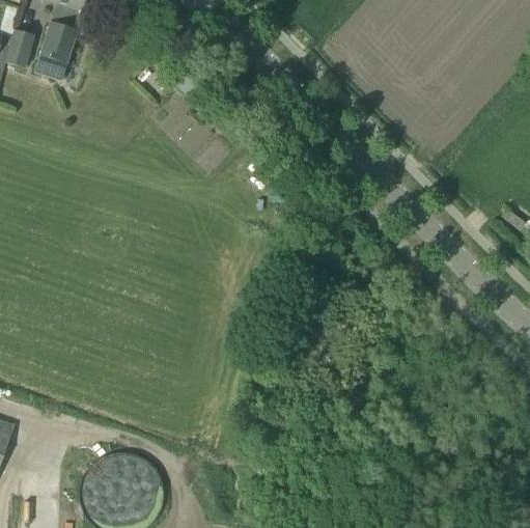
[(60,80),(66,61),(77,26),(74,25),(80,5),(83,6),(85,0),(56,0),(33,71),(60,80)]
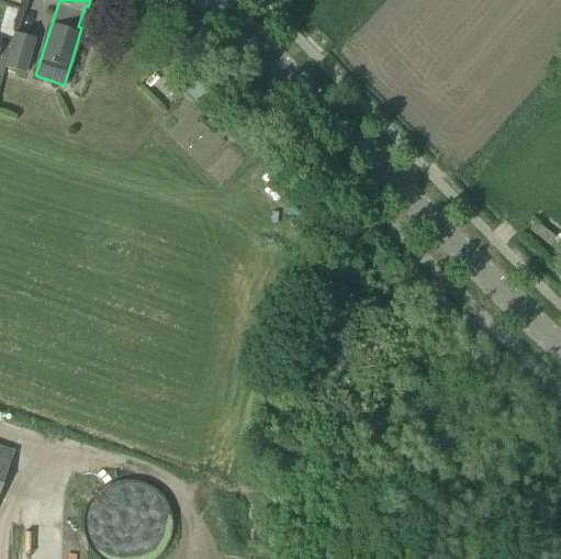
[(13,38),(6,65),(27,70),(36,35),(15,30),(13,38)]
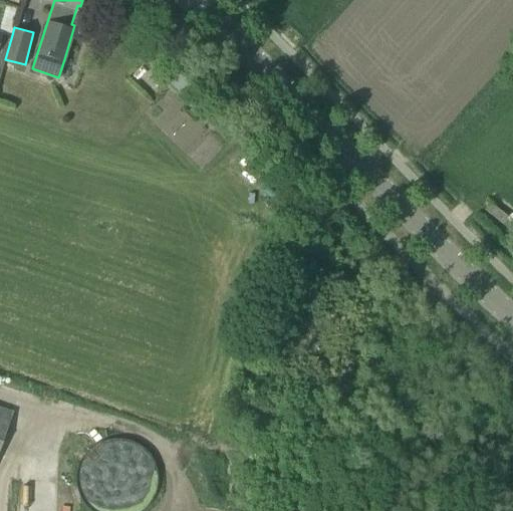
[(0,31),(0,76),(5,59),(12,35),(0,31)]
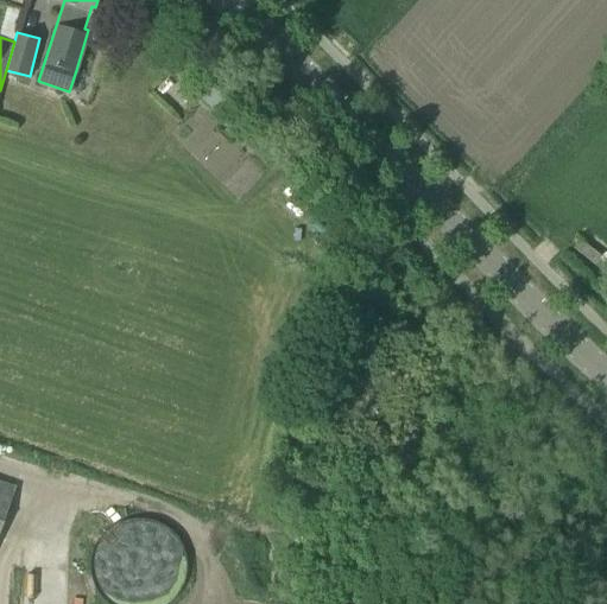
[(240,135),(246,129),(265,148),(273,140),(254,121),(257,119),(216,80),(201,96),(240,135)]
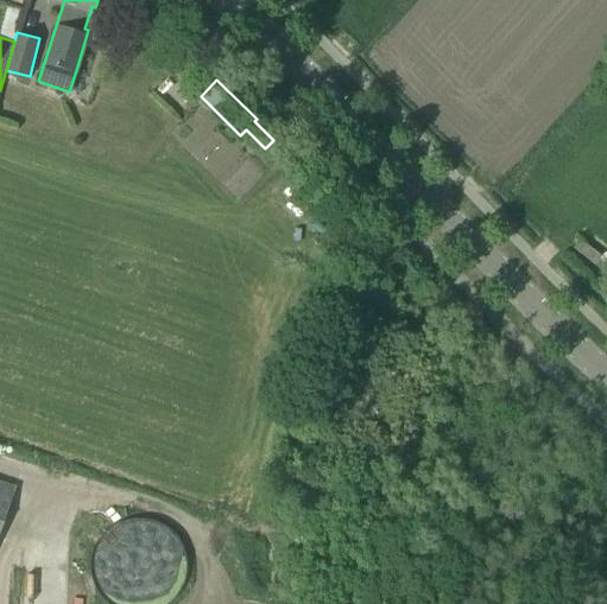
[(0,482),(0,527),(14,488),(0,482)]
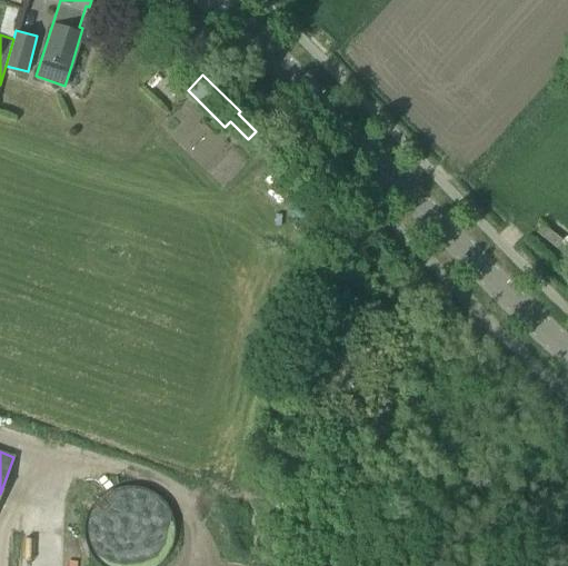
[(176,524),(175,520),(175,519),(173,515),(172,512),(170,507),(169,504),(167,500),(163,498),(161,495),(158,493),(155,490),(151,488),(147,486),(143,485),(140,484),(136,484),(131,484),(128,484),(123,484),(120,485),(116,486),(112,487),(109,489),(106,492),(102,494),(99,496),(96,499),(93,502),(91,506),(90,509),(88,513),(87,516),(86,520),(86,525),(86,528),(86,533),(86,536),(87,540),(89,546),(90,549),(92,553),(95,556),(98,559),(100,563),(103,565),(105,565),(155,565),(157,565),(159,563),(162,560),(165,557),(168,554),(170,550),(171,547),(173,544),(175,539),(175,536),(176,532),(176,528),(176,524)]
